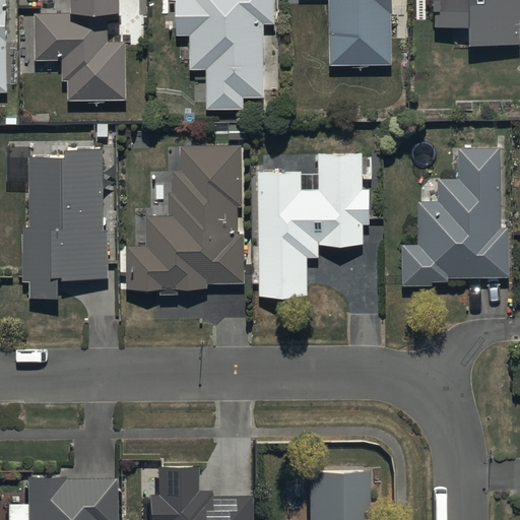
[(117,0),(70,0),(70,10),(33,11),(34,59),(61,59),(61,79),(66,79),(67,100),(125,99),(124,40),(107,40),(107,8),(118,8),(117,0)]
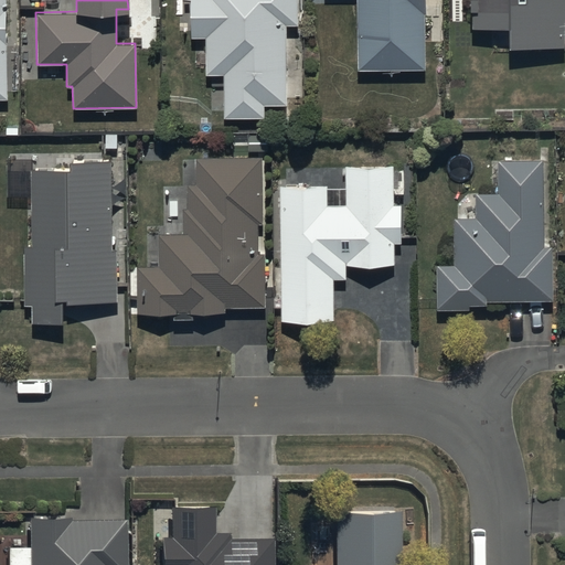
[(190,0),(191,36),(205,36),(205,75),(222,75),(223,118),(265,118),(265,105),(287,105),(286,24),(298,24),(297,0),(190,0)]
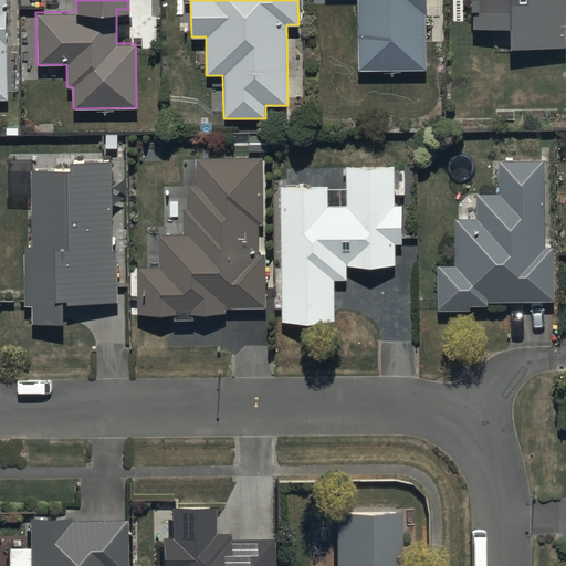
[(357,0),(358,69),(426,69),(425,12),(427,13),(427,0),(357,0)]
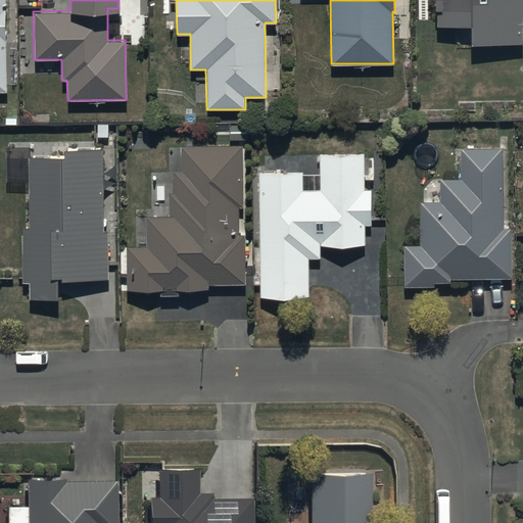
[(522,0),(437,0),(437,24),(472,24),(472,43),(522,42),(522,0)]
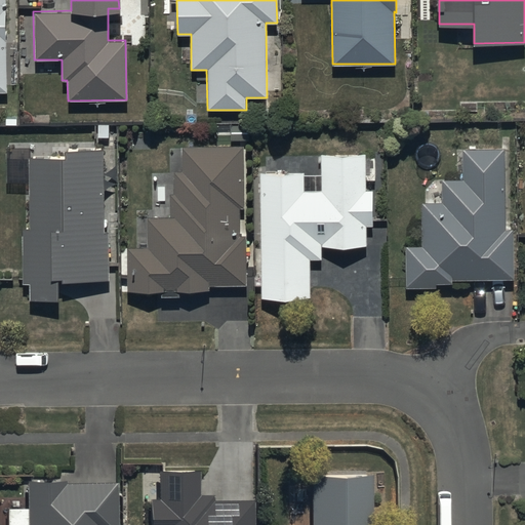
[(148,246),(127,247),(127,289),(163,288),(163,293),(177,293),(177,290),(210,289),(209,285),(246,284),(245,236),(240,236),(239,208),(244,208),(243,144),(180,145),(180,167),(173,167),(174,193),(170,193),(171,216),(147,216),(148,246)]
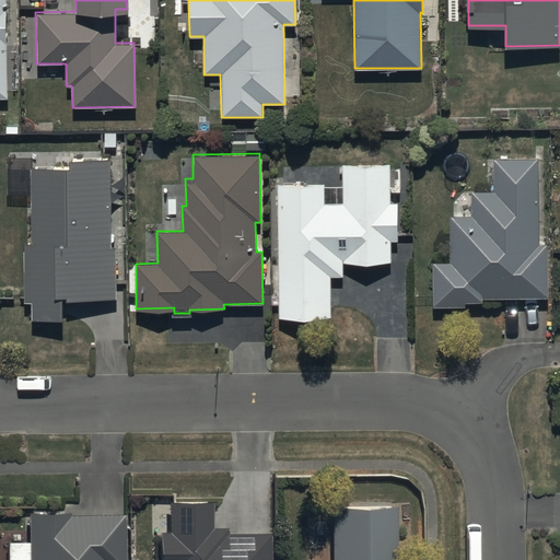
[(66,165),(31,166),(33,244),(24,244),(25,301),(32,301),(33,321),(61,319),(61,296),(65,296),(65,301),(117,299),(116,246),(111,246),(108,158),(65,160),(66,165)]
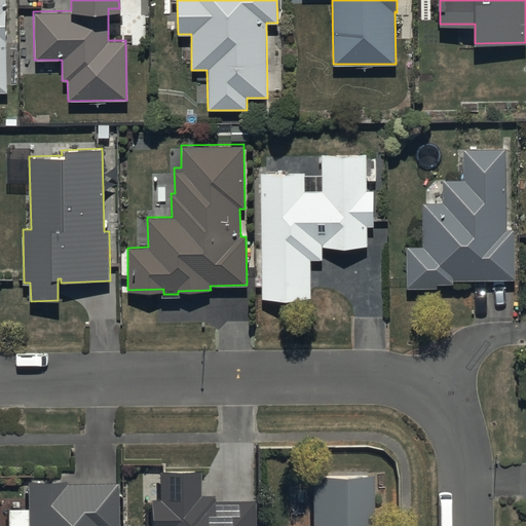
[(423,246),(406,246),(406,288),(437,287),(437,284),(453,284),(453,279),(514,278),(513,229),(505,229),(504,148),(462,148),(463,178),(442,178),(443,201),(422,201),(423,246)]
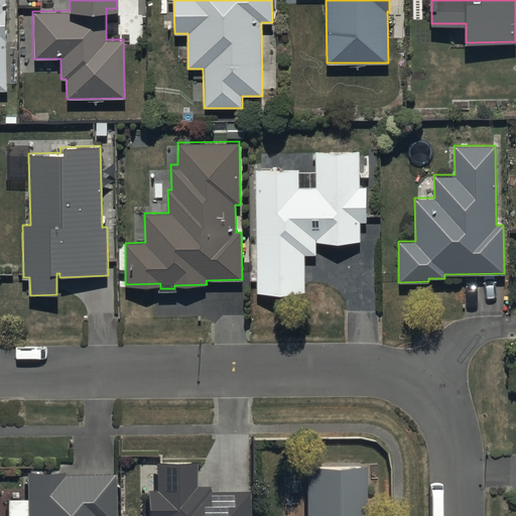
[(299,167),(254,168),(256,292),(304,292),(304,253),(315,253),(314,240),(360,240),(360,222),(366,222),(366,186),(360,186),(360,148),(314,148),(315,186),(299,186),(299,167)]
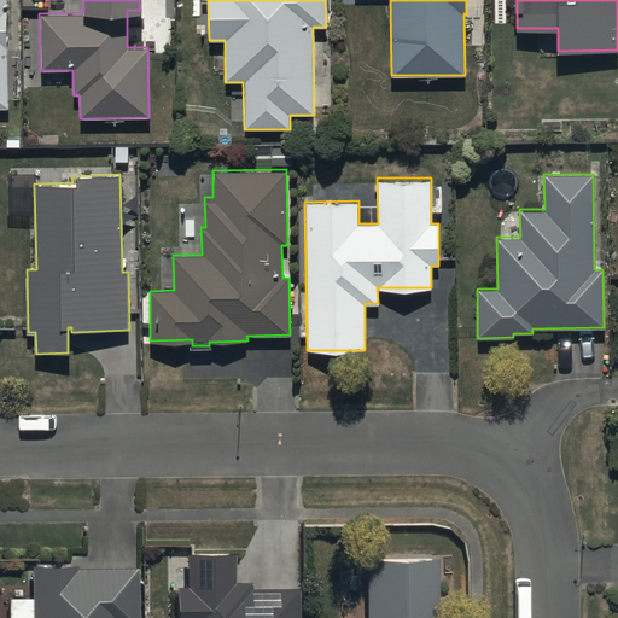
[(185,587),(173,587),(173,617),(295,617),(295,592),(246,593),(246,587),(233,587),(232,555),(185,557),(185,587)]
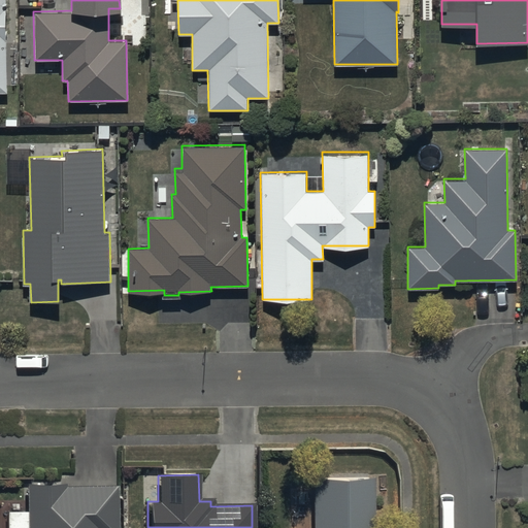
[(309,527),(372,527),(372,475),(309,476),(309,527)]
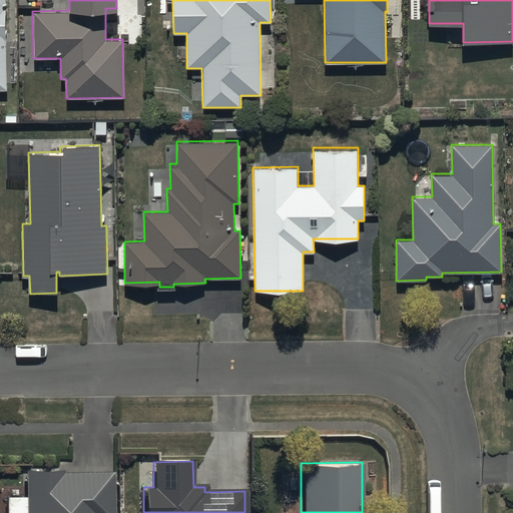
[(24,512),(111,512),(111,472),(60,473),(60,469),(24,470),(24,512)]
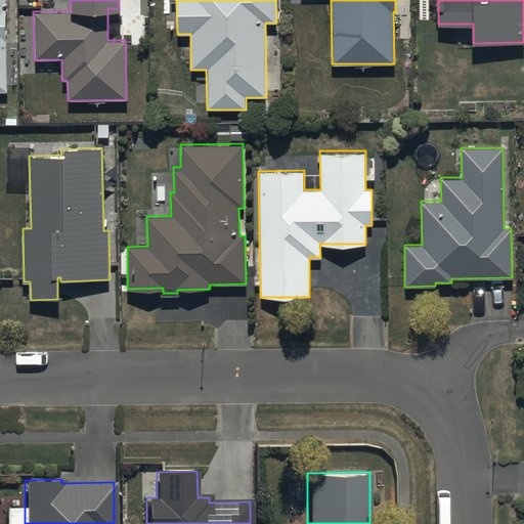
All buildings are outlined.
